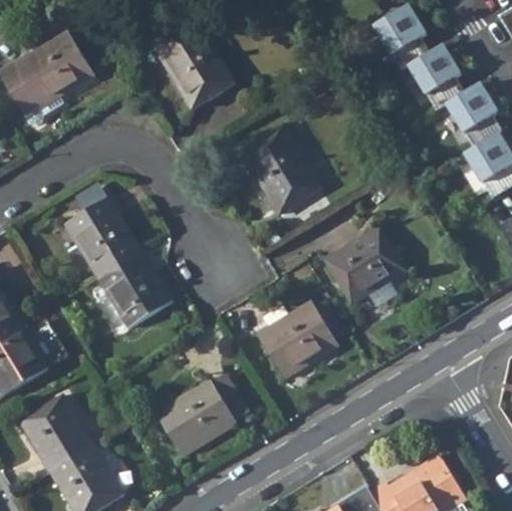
[(380,33),(403,67),(410,62),(431,49),(422,34),(427,30),(409,1),(374,23),(378,29),(380,33)]
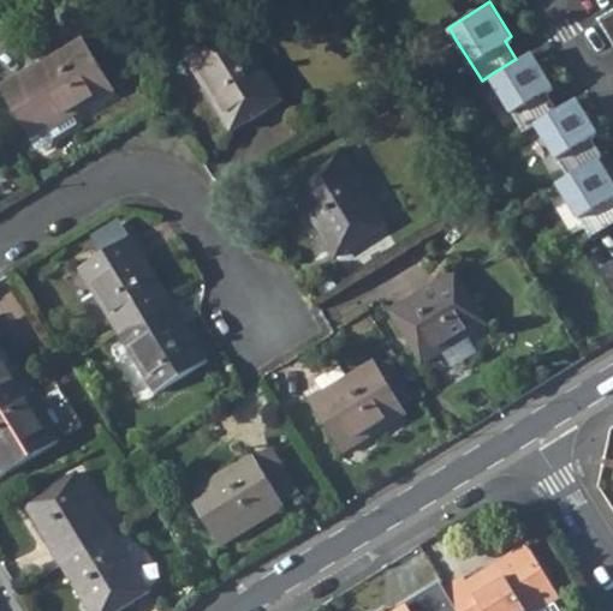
[(612,4),(597,13),(612,37),(612,4)]
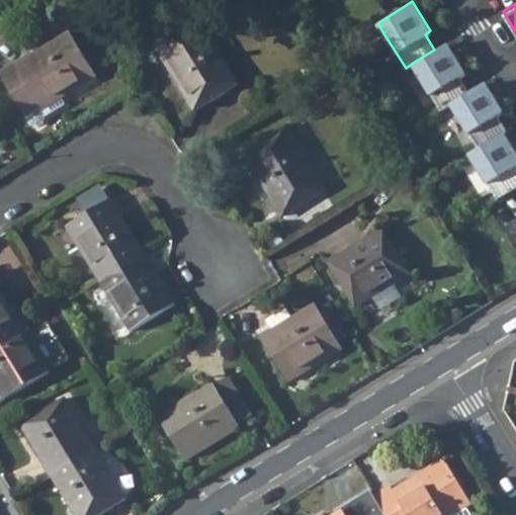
[(196,18),(153,45),(191,108),(235,82),(196,18)]
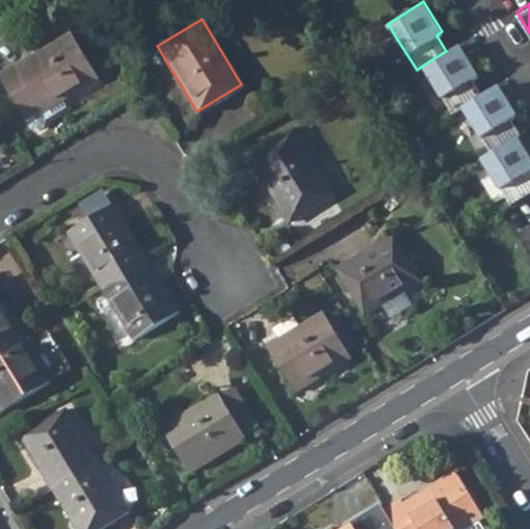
[(70,31),(0,73),(0,77),(23,117),(37,108),(38,111),(60,99),(97,76),(70,31)]
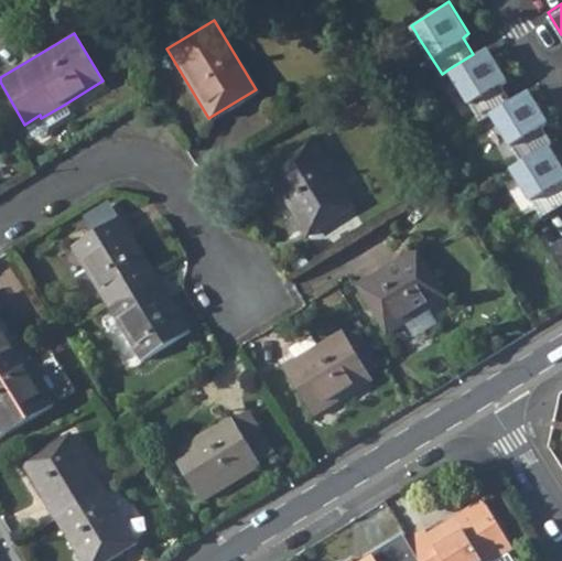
[(487,45),(473,54),(450,68),(481,117),(492,109),(511,97),(500,81),(507,76),(487,45)]
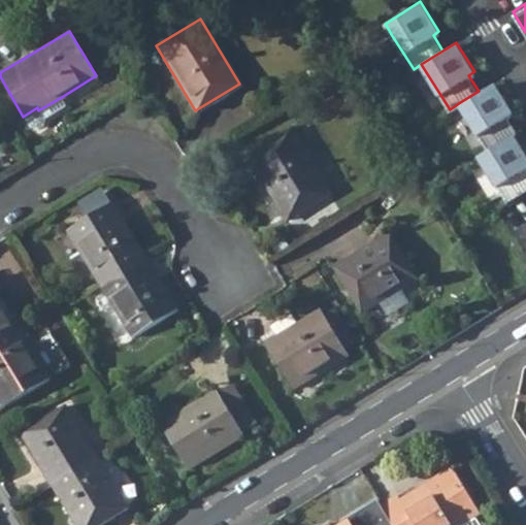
[(494,80),(479,91),(460,102),(489,149),(514,132),(514,131),(517,129),(507,113),(513,110),(494,80)]
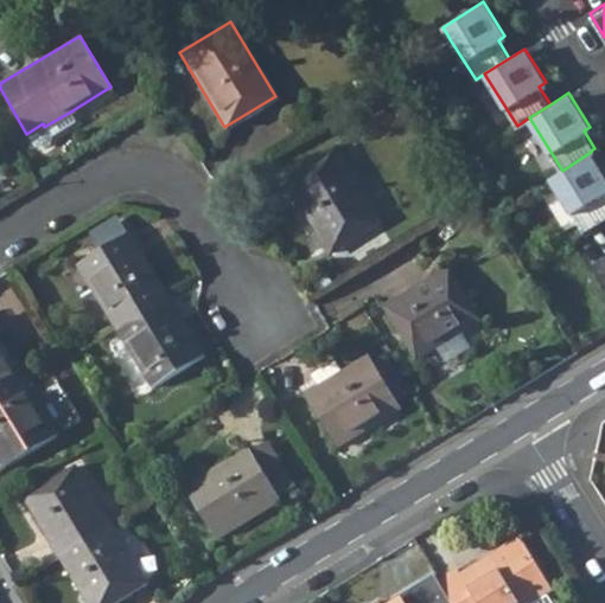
[(31,146),(40,148),(49,143),(49,134),(74,121),(69,113),(44,127),(43,123),(26,134),(31,146)]
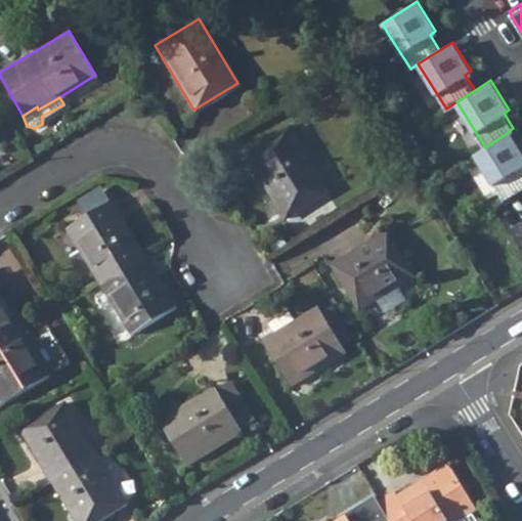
[(288,127),(244,154),(284,218),(328,190),(288,127)]
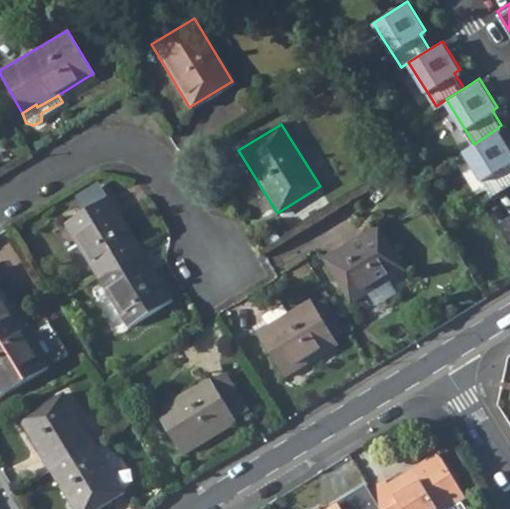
[(509,146),(498,128),(474,144),(465,149),(492,192),(509,180),(509,146)]
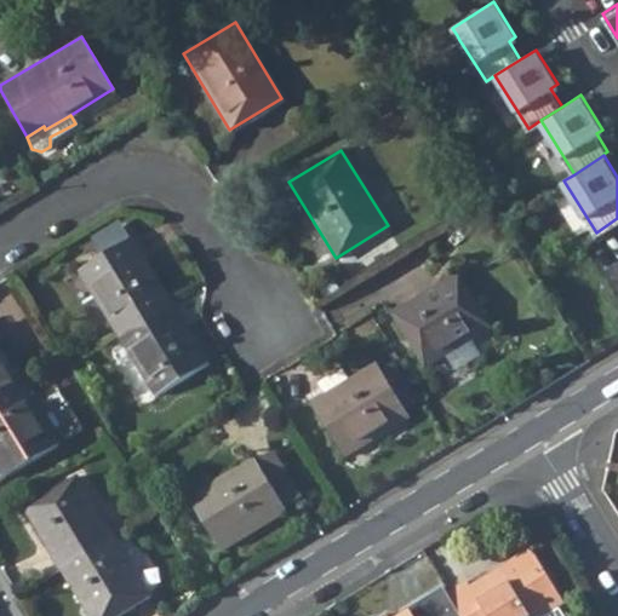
[(89,236),(102,258),(130,240),(118,219),(89,236)]
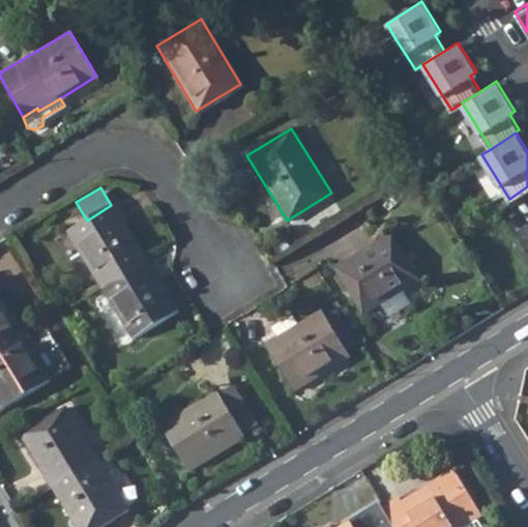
[(87,221),(67,232),(99,284),(144,257),(113,205),(111,205),(87,221)]
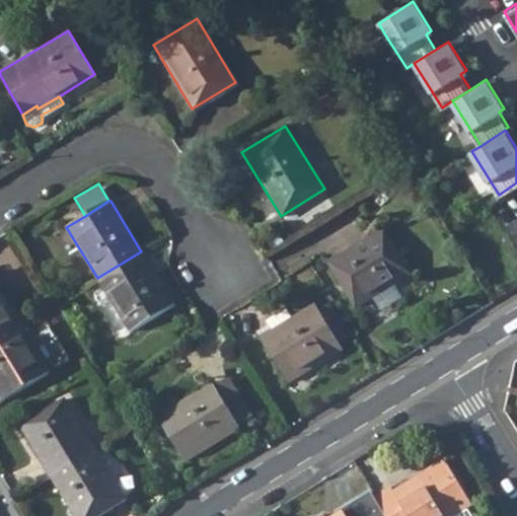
[(381,228),(326,262),(353,305),(370,295),(391,282),(409,272),(381,228)]
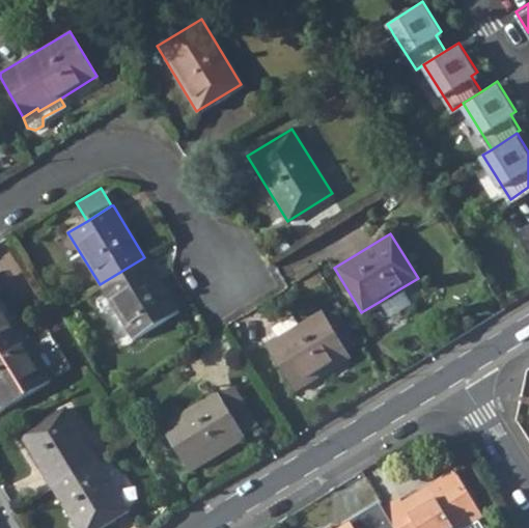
[(144,257),(100,284),(131,336),(175,309),(144,257)]
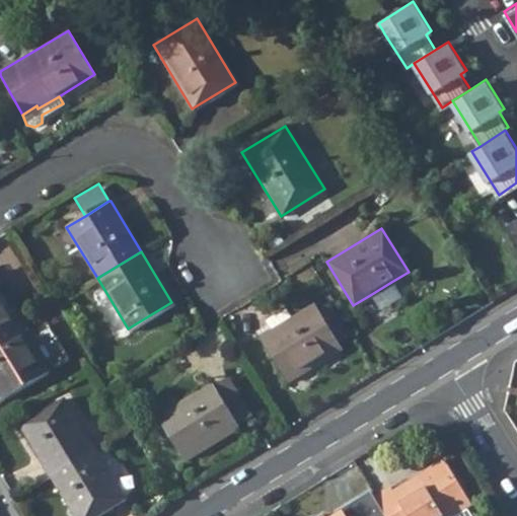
[(370,295),(378,308),(399,295),(391,282),(370,295)]
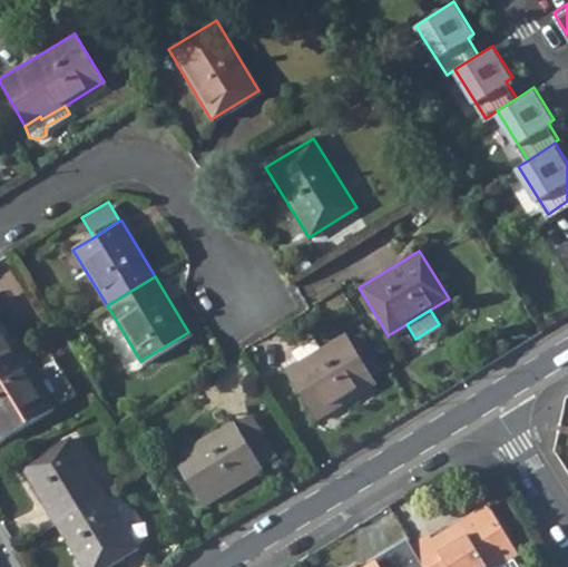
[(0,363),(18,353),(0,324),(0,363)]
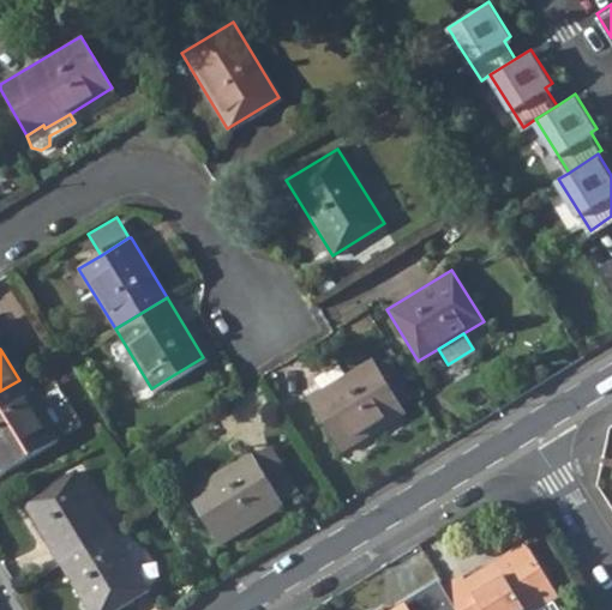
[(375,363),(399,405),(413,397),(388,356),(375,363)]
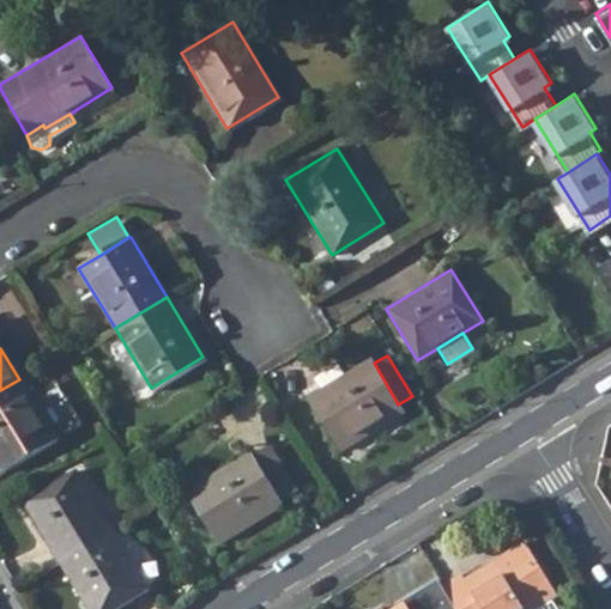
[(319,389),(306,397),(336,450),(401,410),(398,405),(374,363),(371,359),(344,375),(319,389)]
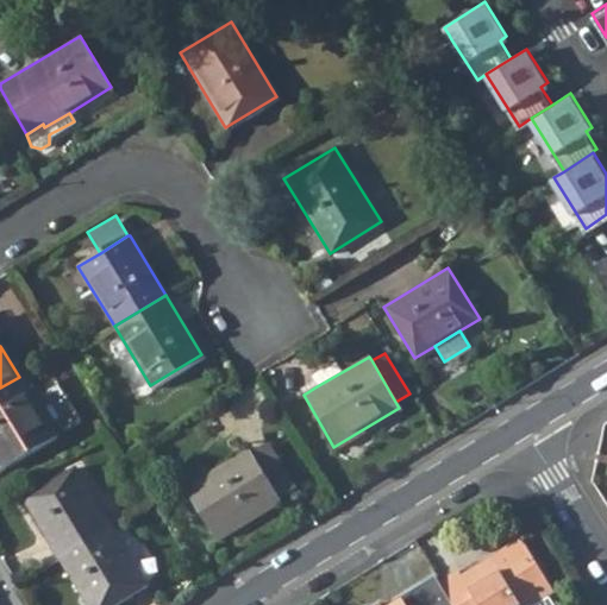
[(308,375),(317,386),(342,372),(333,360),(308,375)]
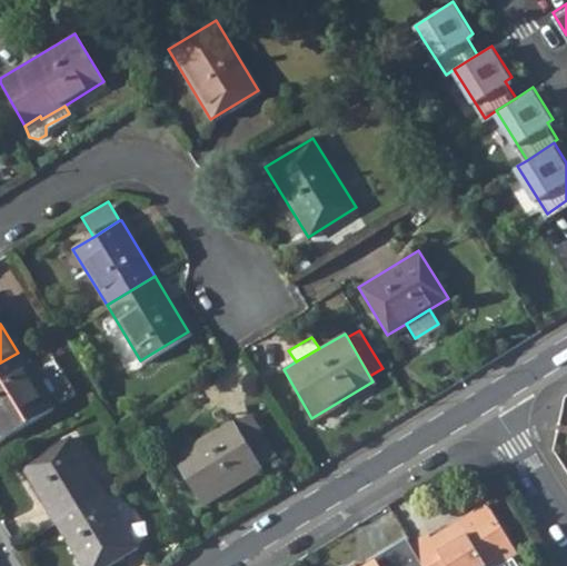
[(27,346),(18,353),(51,408),(75,393),(50,353),(36,360),(27,346)]
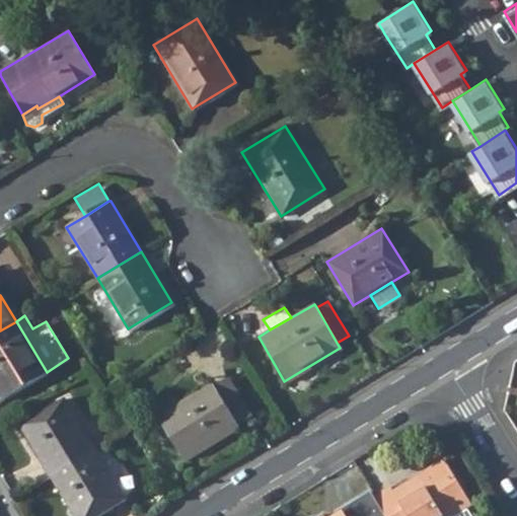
[(16,321),(0,330),(0,393),(3,398),(47,372),(16,321)]
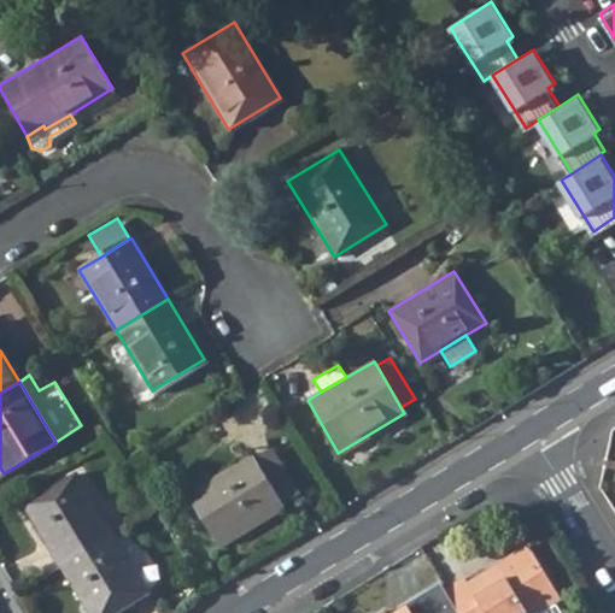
[(255,459),(280,501),(297,491),(271,449),(255,459)]
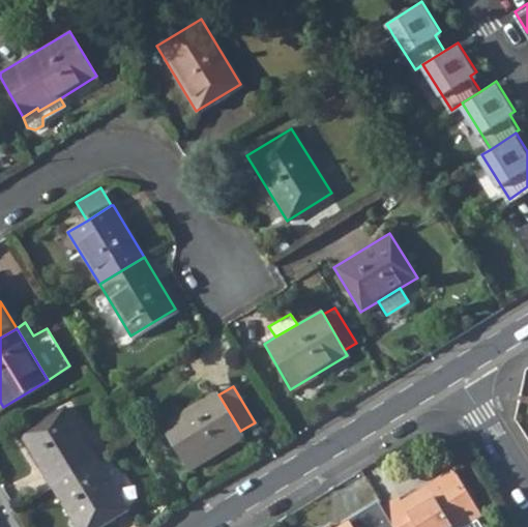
[(215,390),(158,425),(185,469),(242,436),(240,431),(218,394),(215,390)]
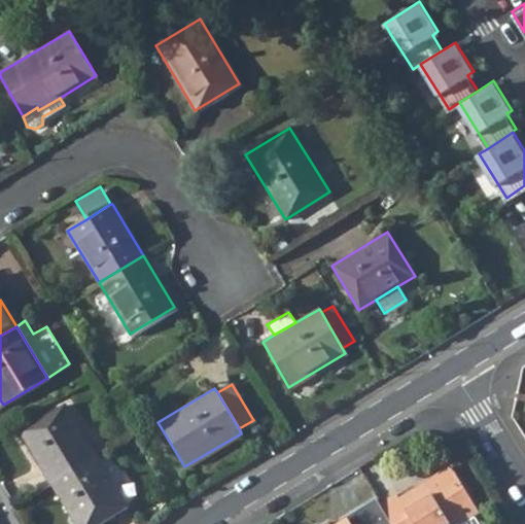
[(64,403),(20,429),(51,481),(96,454),(64,403)]
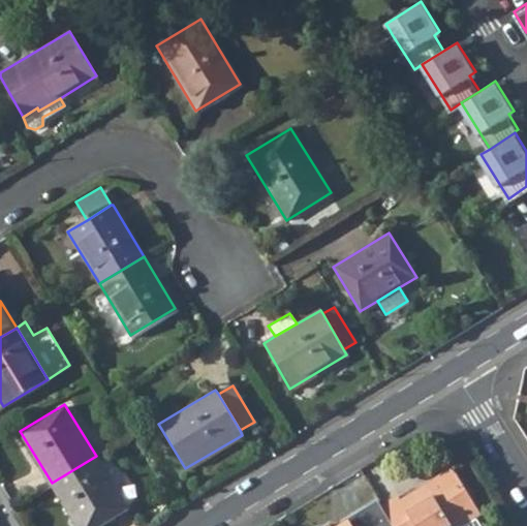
[(96,456),(52,483),(76,525),(96,525),(127,507),(96,456)]
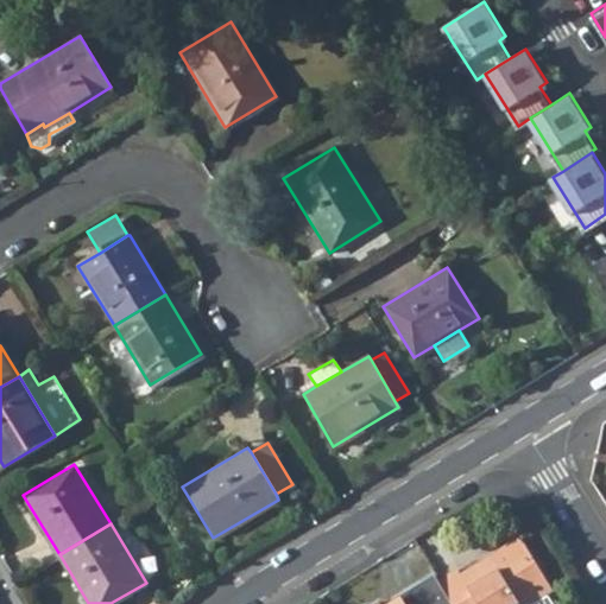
[(456,567),(437,580),(450,603),(530,603),(553,591),(519,536),(496,551),(499,557),(484,565),(480,560),(460,573),(456,567)]
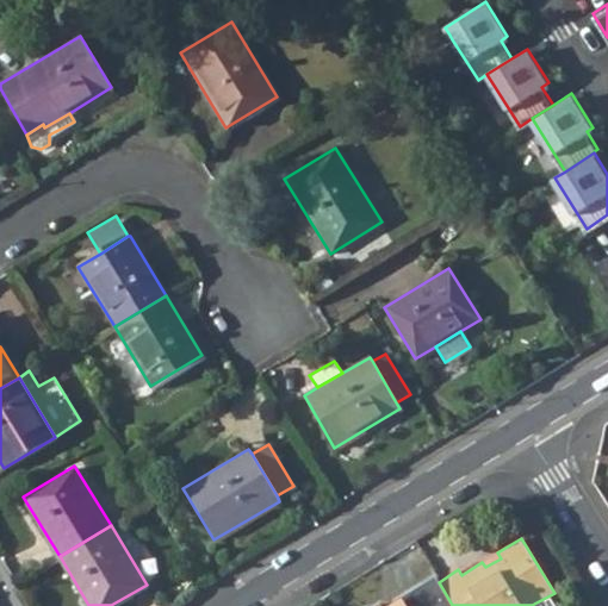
[(482,562),(485,567),(501,558),(497,553),(482,562)]
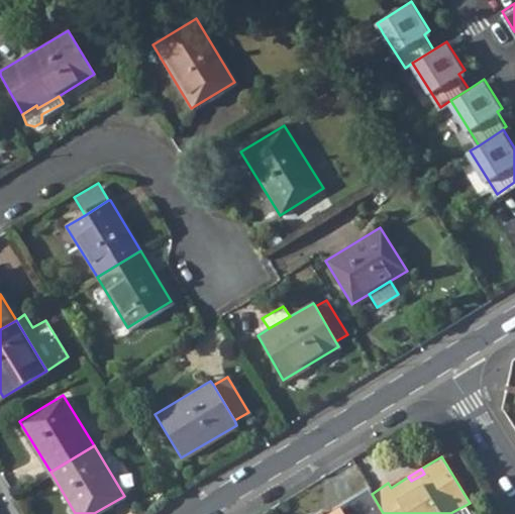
[(308,513),(306,513),(383,513),(372,494),(369,488),(334,509),(336,513),(321,513),(320,511),(315,513),(308,513)]
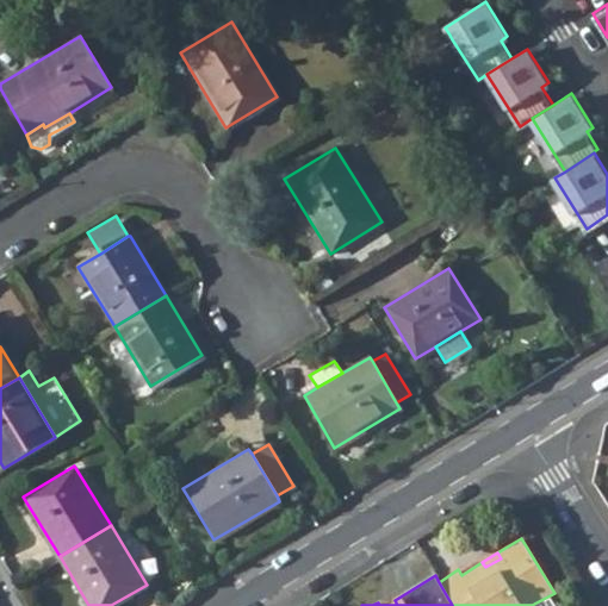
All buildings are outlined.
